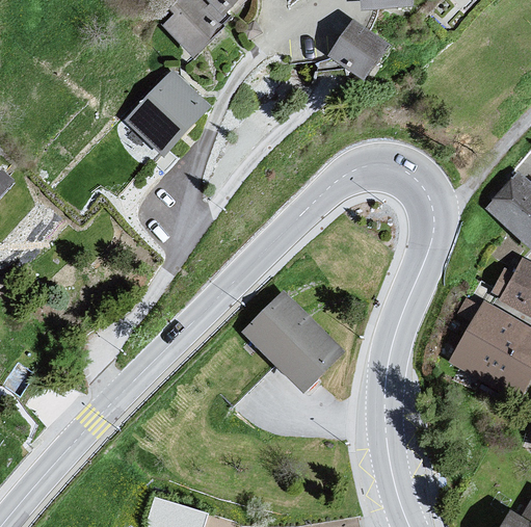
[(179,0),(165,9),(168,20),(161,25),(194,57),(244,0),(179,0)]
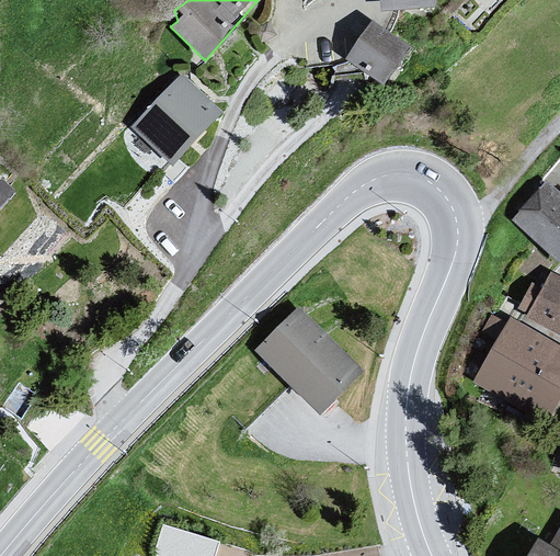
[(379,0),(380,15),(437,12),(435,0),(379,0)]
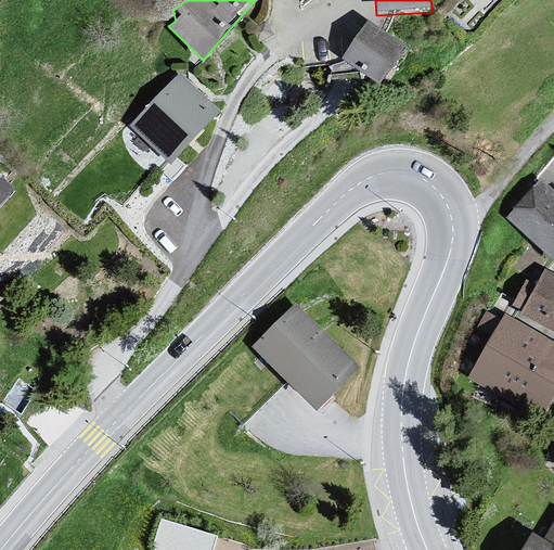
[(403,51),(362,25),(334,61),(373,89),(403,51)]
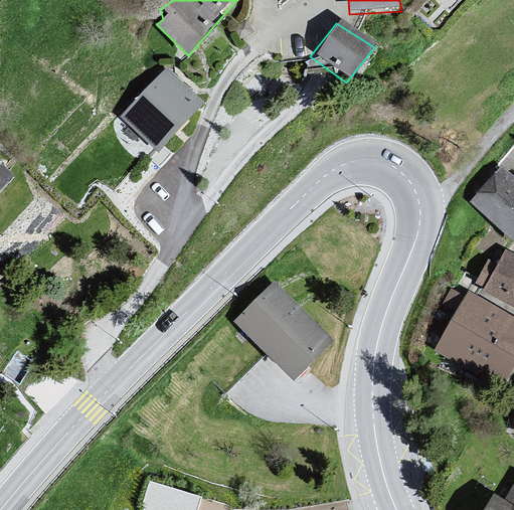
[(201,105),(164,68),(118,117),(155,154),(201,105)]
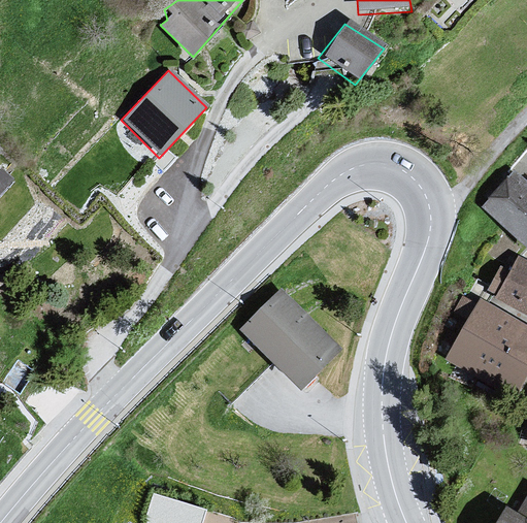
[(478,205),(526,247),(526,184),(512,169),(478,205)]
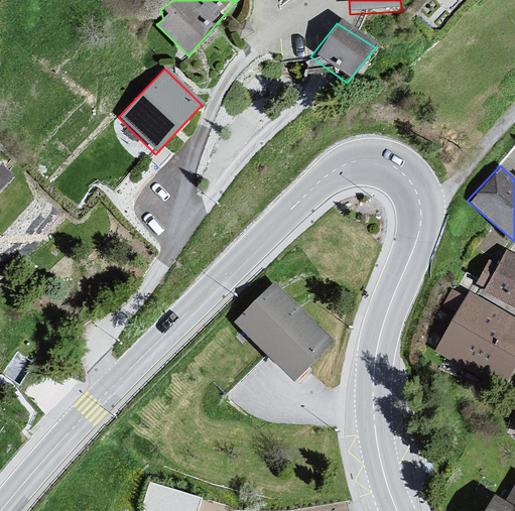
[(0,192),(12,178),(0,167),(0,192)]
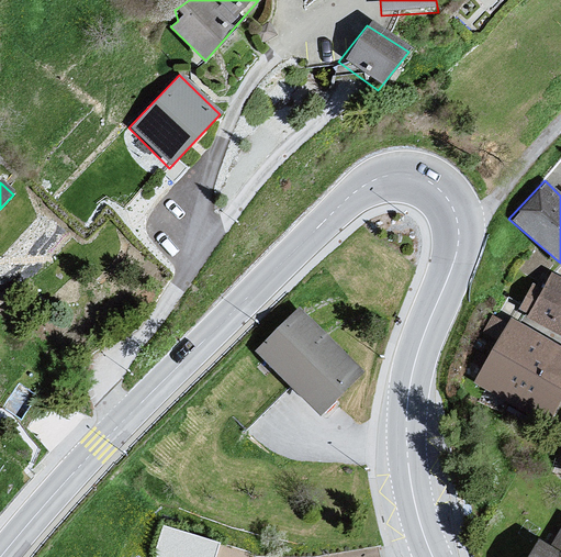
[(525,313),(560,334),(560,279),(551,273),(525,313)]
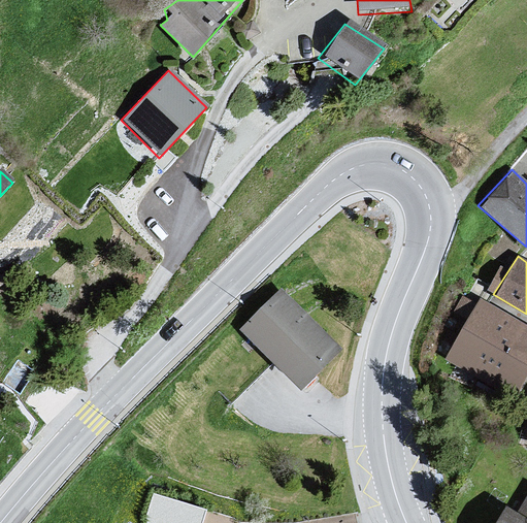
[(238,330),(300,387),(341,351),(282,290),(238,330)]
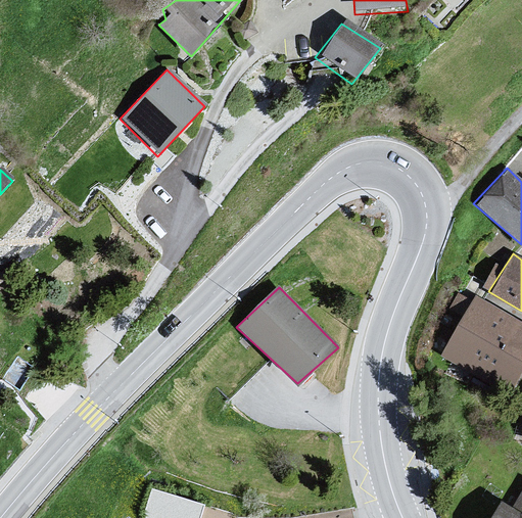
[(521,324),(475,296),(440,355),(507,394),(521,367),(521,324)]
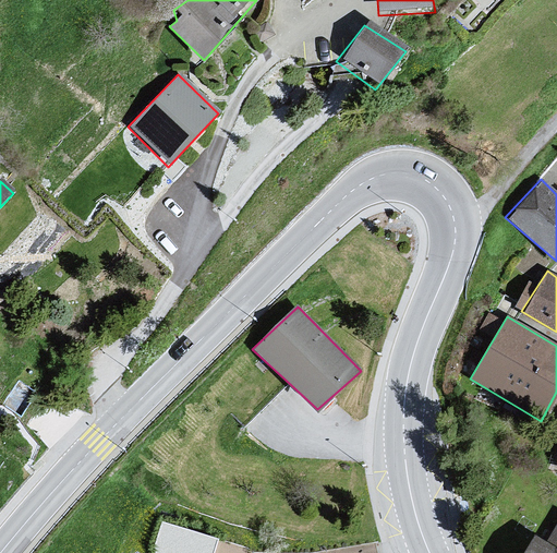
[(162,514),(157,543),(202,552),(215,552),(221,527),(162,514)]
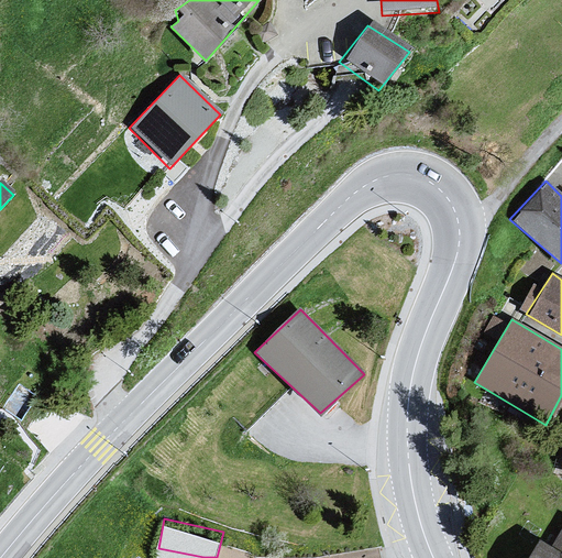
[(525,557),(561,557),(561,528),(549,546),(537,540),(525,557)]
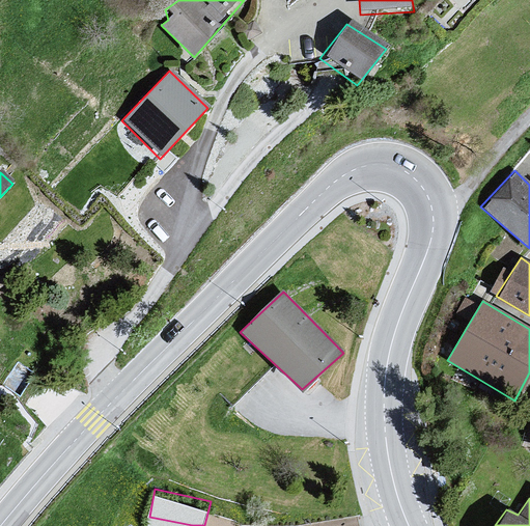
All buildings are outlined.
